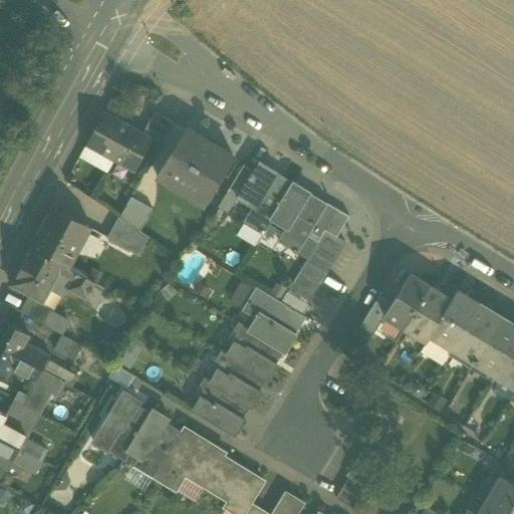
[(135,173),(153,139),(103,112),(85,147),(135,173)]
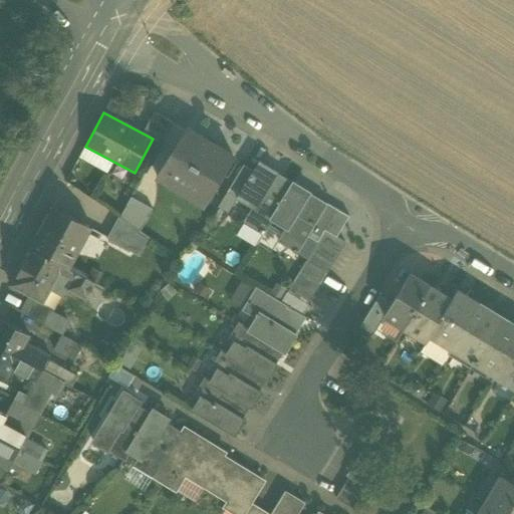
[(205,207),(234,159),(186,130),(163,169),(162,169),(157,178),(205,207)]
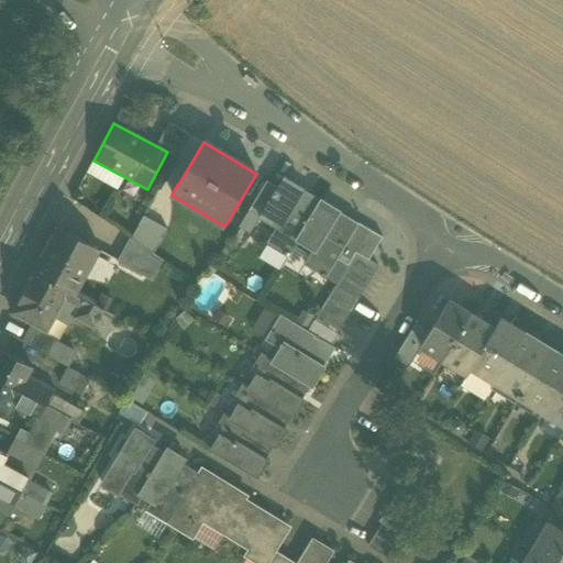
[(297,241),(320,203),(308,197),(307,199),(300,195),(304,189),(284,178),(278,188),(260,218),(277,229),(268,242),(285,253),(284,255),(287,257),(297,241)]
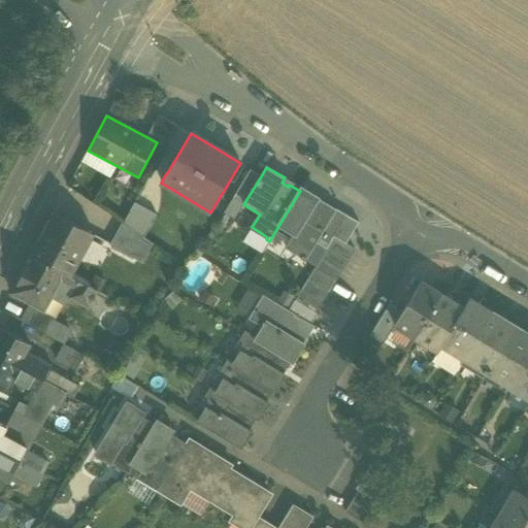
[(243,204),(261,176),(250,170),(233,198),(243,204)]
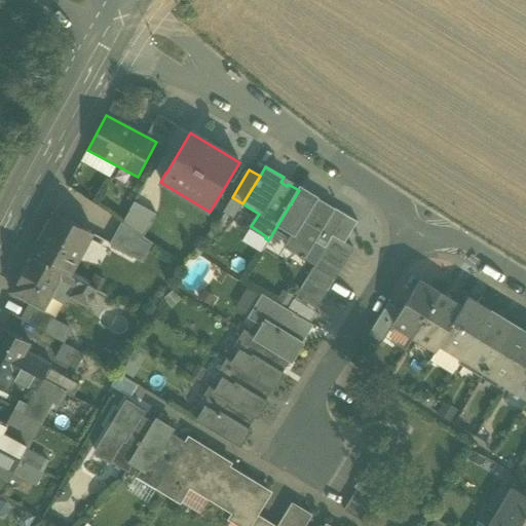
[(317,198),(300,187),(299,190),(277,225),(292,234),(285,248),(301,257),(299,259),(303,261),(314,241),(333,212),(332,211),(322,204),(321,207),(314,202),(317,198)]
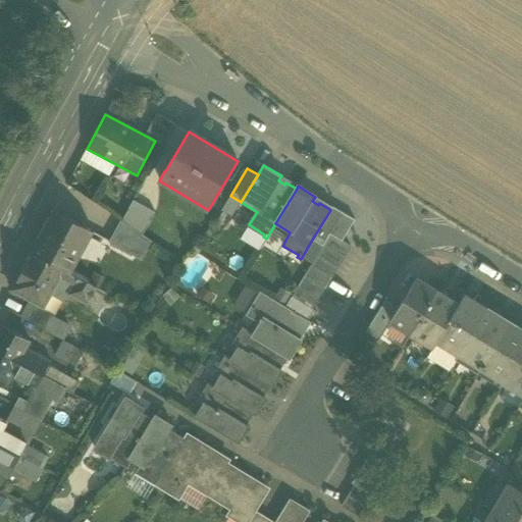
[(143,237),(155,209),(129,198),(109,245),(143,260),(151,241),(143,237)]
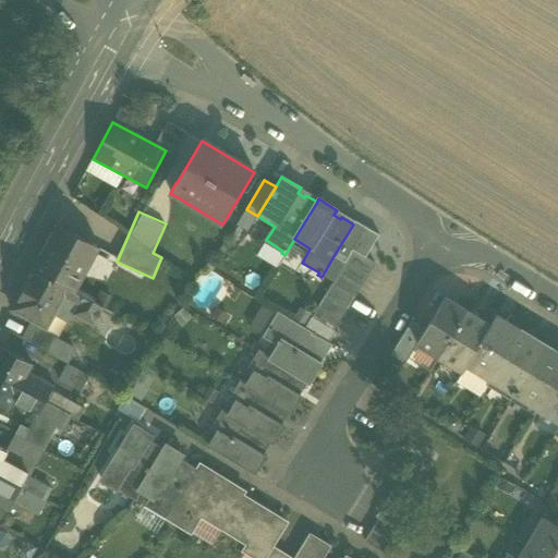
[(366,228),(354,220),(352,223),(353,225),(334,256),(344,264),(346,262),(353,251),(366,228)]
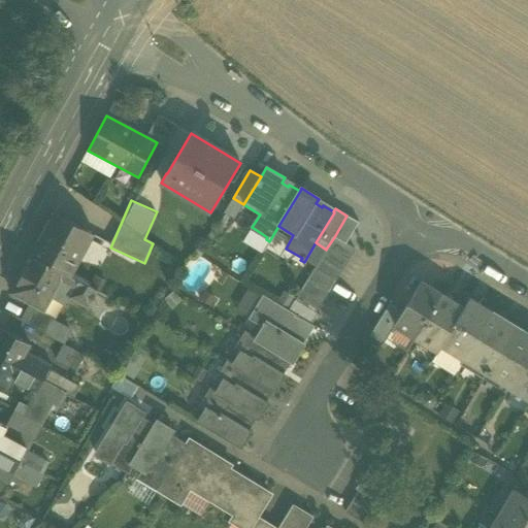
[(71,278),(71,276),(94,235),(54,212),(30,256),(71,278)]
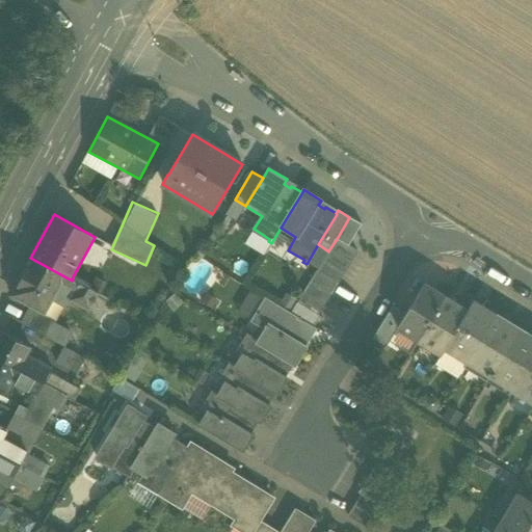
[(362,224),(349,217),(337,239),(348,246),(362,224)]
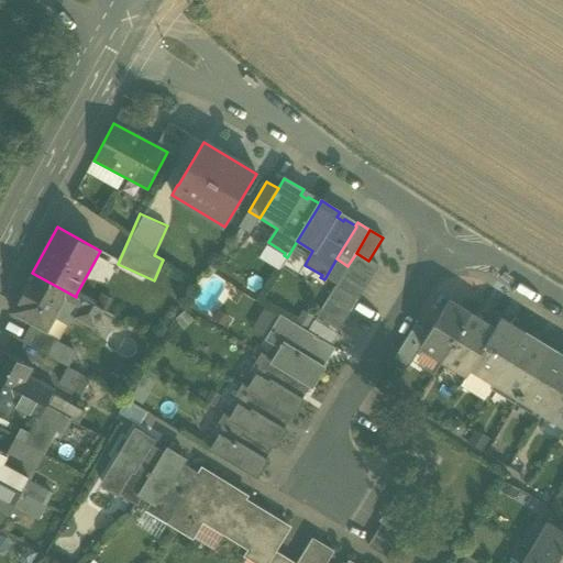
[(379,267),(356,253),(349,264),(372,278),(379,267)]
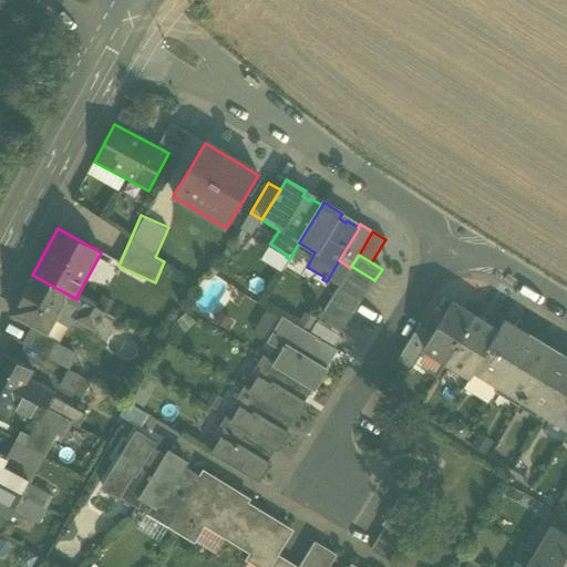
[(374,280),(351,266),(350,268),(344,277),(368,291),(374,280)]
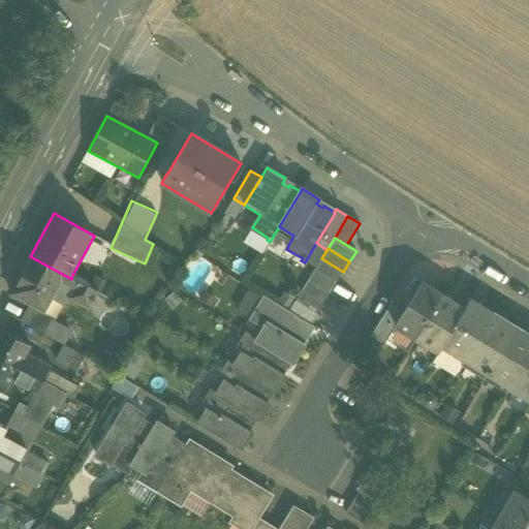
[(97,317),(107,297),(71,277),(71,279),(30,256),(10,293),(44,312),(52,298),(66,306),(70,299),(87,307),(85,311),(97,317)]
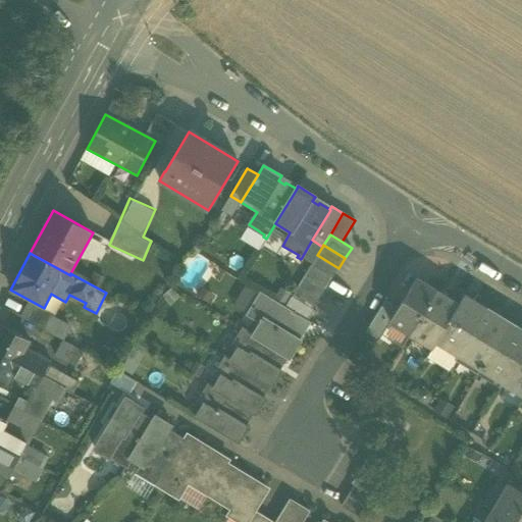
[(338,268),(317,255),(311,266),(332,278),(338,268)]
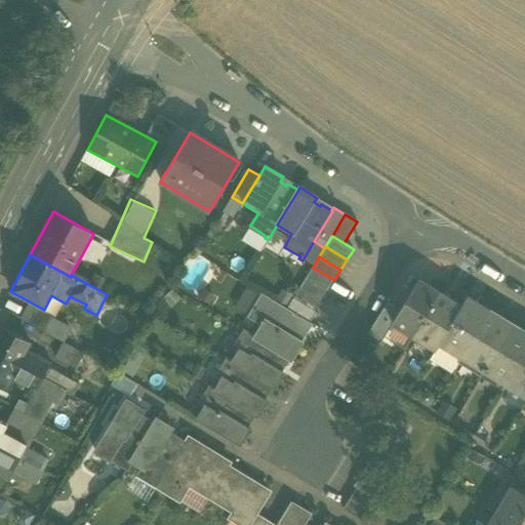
[(334,280),(313,268),(307,278),(328,290),(334,280)]
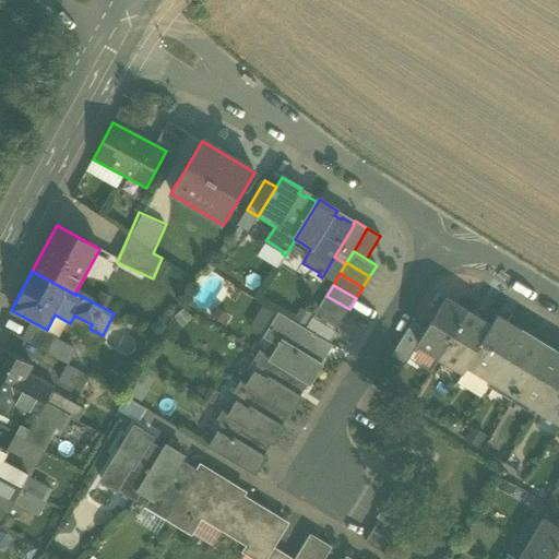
[(349,309),(326,296),(319,307),(342,321),(349,309)]
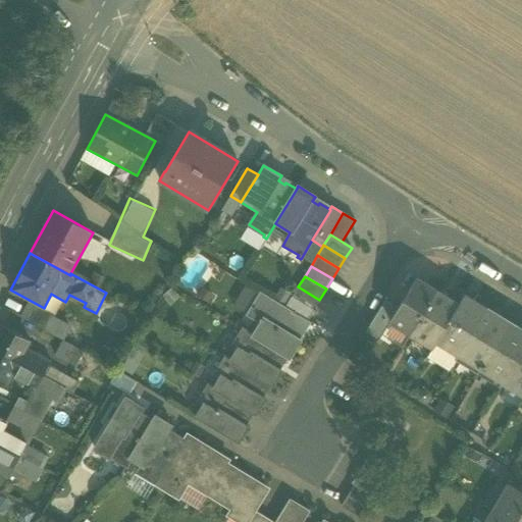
[(411,333),(436,292),(415,279),(397,308),(389,321),(390,321),(411,333)]
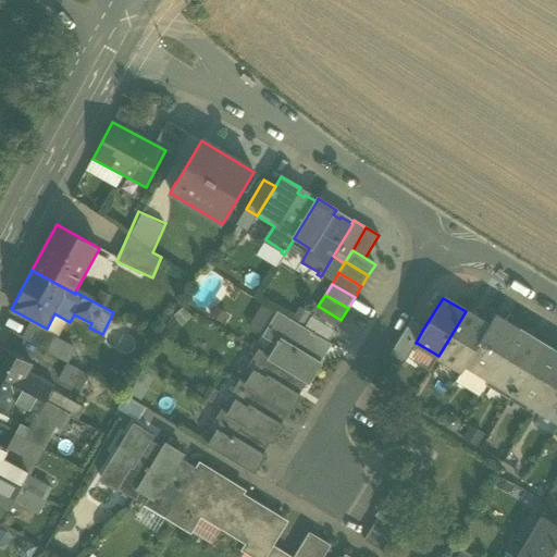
[(341,320),(318,306),(311,317),(334,331),(341,320)]
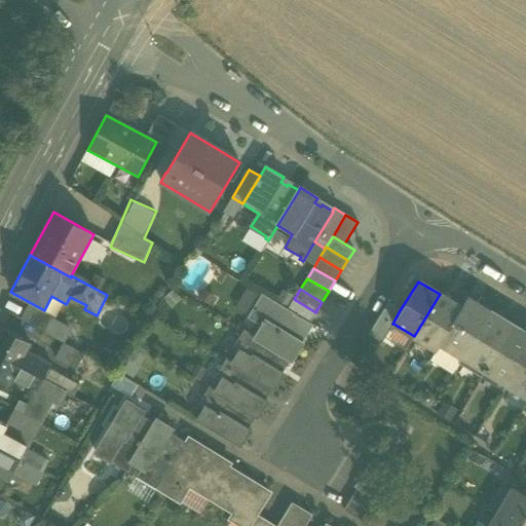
[(440,343),(461,307),(440,294),(414,336),(436,349),(440,343)]
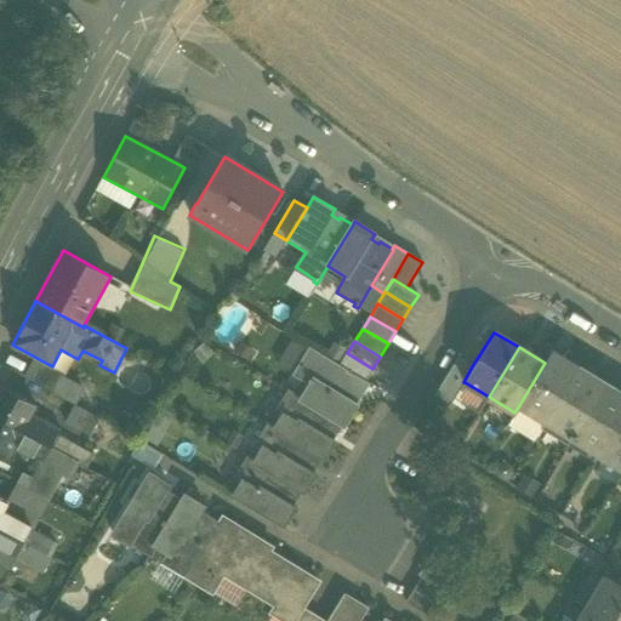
[(369,387),(370,385),(365,381),(340,366),(311,348),(295,375),(311,385),(301,400),(339,423),(345,427),(358,405),(354,404),(365,385),(369,387)]
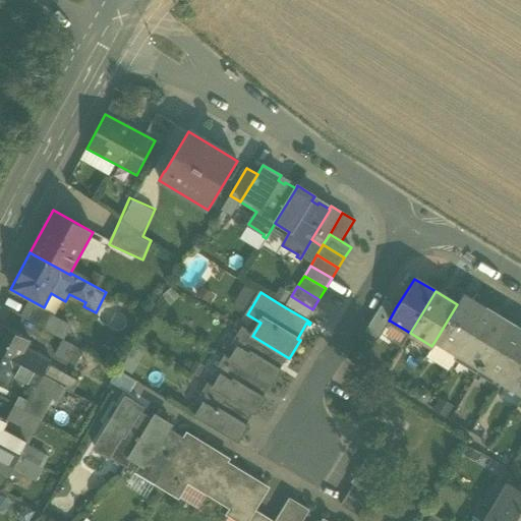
[(457,304),(436,340),(458,353),(485,307),(464,294),(457,304)]
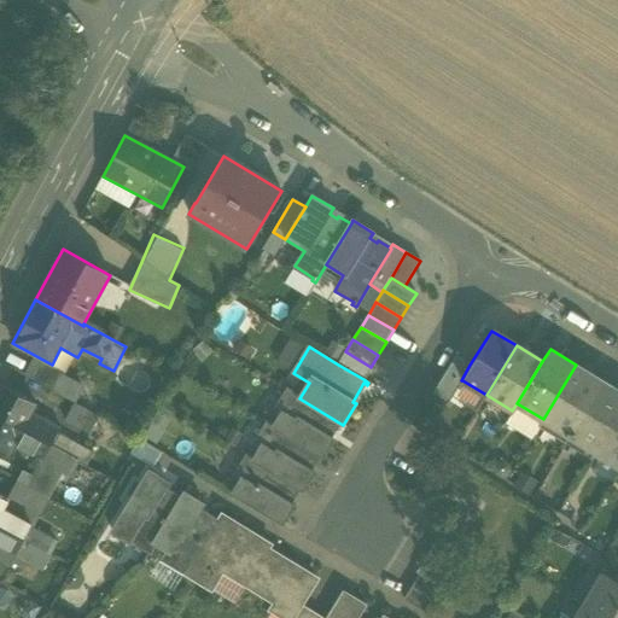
[(371,367),(345,351),(338,365),(363,379),(371,367)]
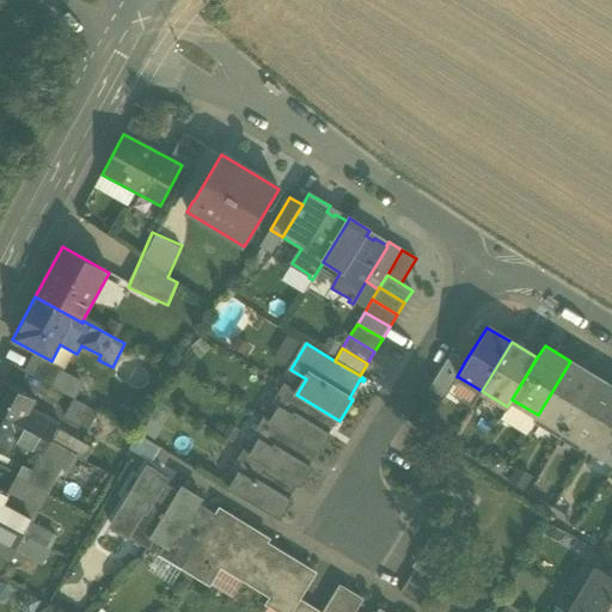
[(457,377),(465,361),(451,353),(428,389),(445,399),(458,377),(457,377)]
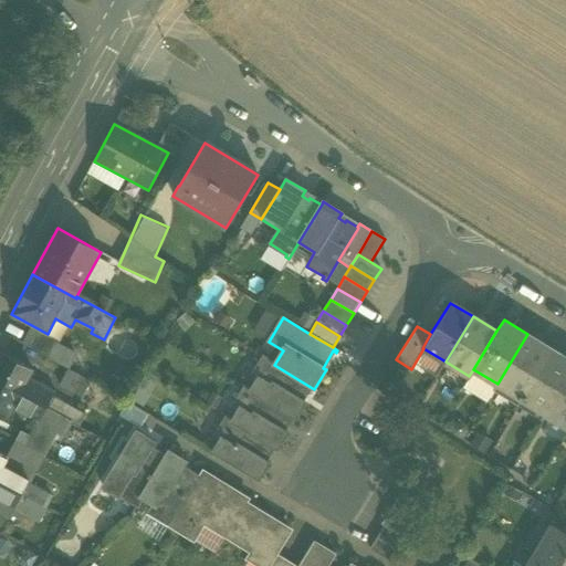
[(24,346),(71,365),(76,348),(31,331),(24,346)]
